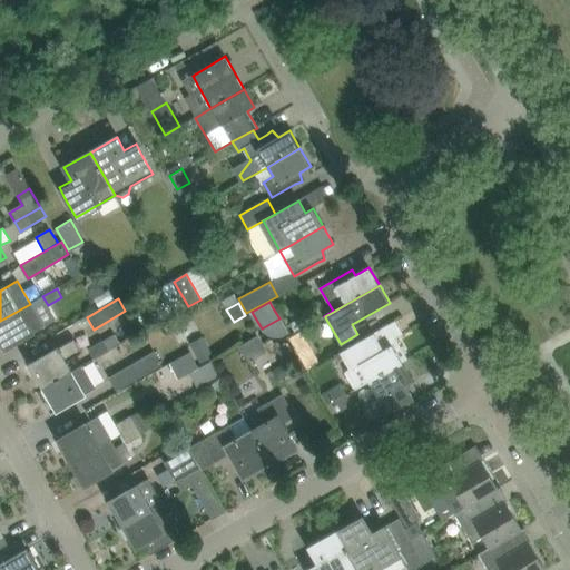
[(20,310),(0,321),(0,338),(6,350),(25,338),(43,327),(30,304),(20,310)]
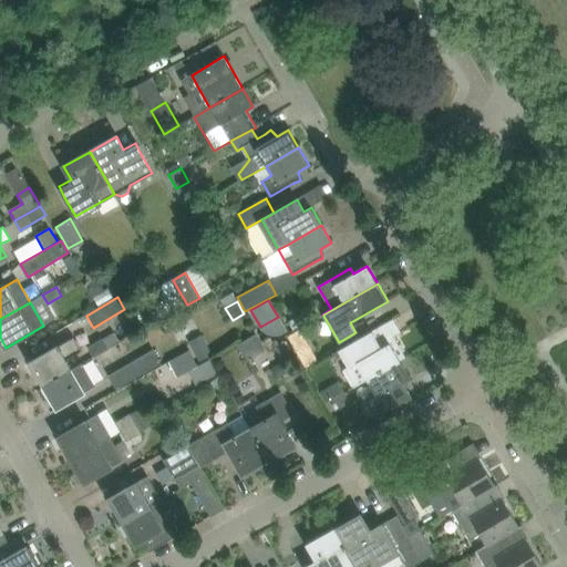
[(308,323),(321,316),(316,306),(302,315),(308,323)]
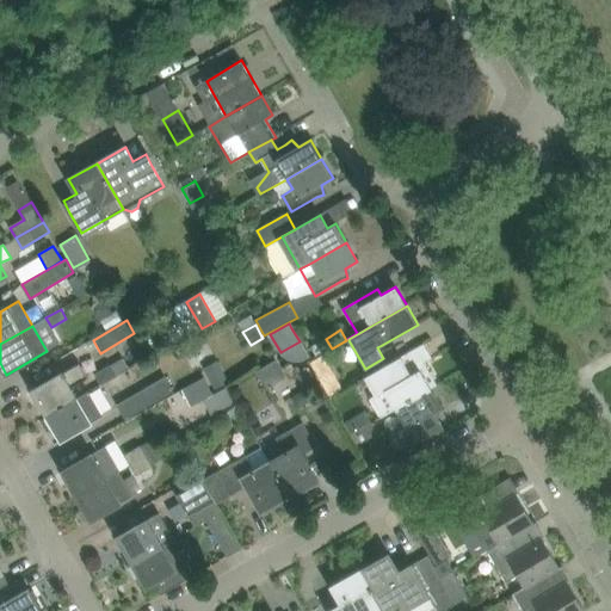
[(320,381),(334,374),(323,356),(310,363),(320,381)]
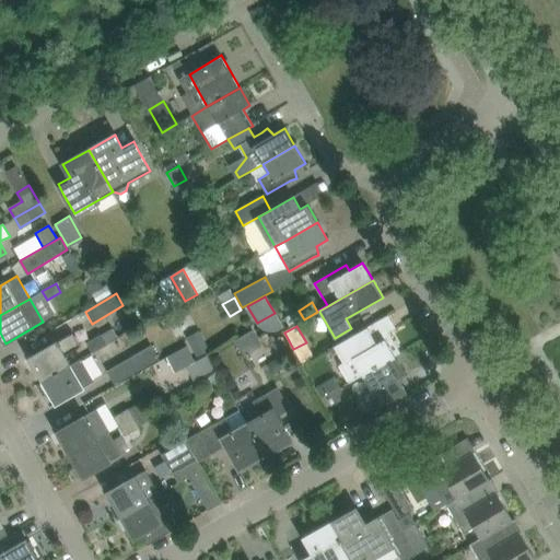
[(366,327),(334,347),(343,363),(339,365),(349,383),(362,375),(395,357),(400,353),(387,333),(382,336),(384,339),(376,343),(366,327)]
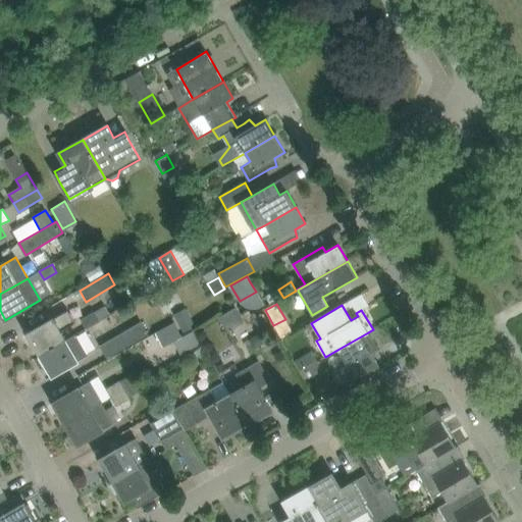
[(87,327),(110,314),(105,306),(82,319),(87,327)]
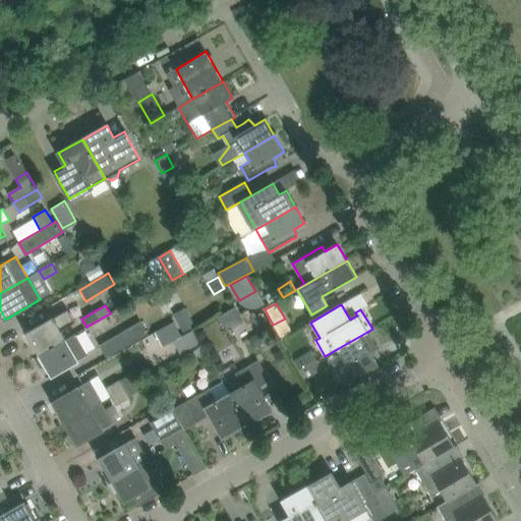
[(234,306),(218,316),(227,331),(243,321),(234,306)]
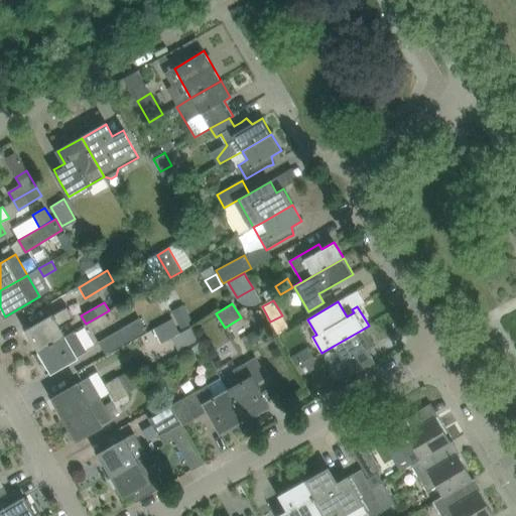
[(27,331),(39,351),(65,337),(59,328),(75,319),(68,307),(27,331)]
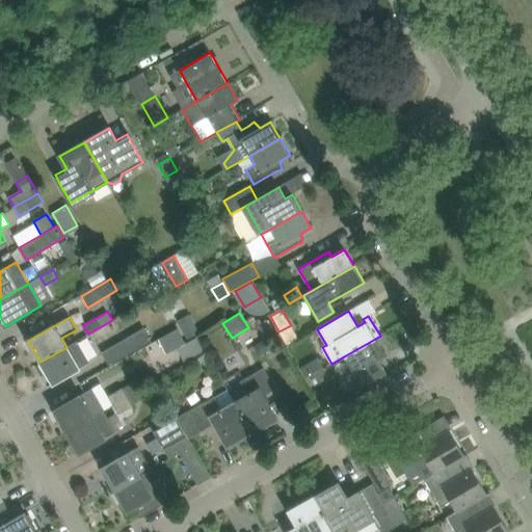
[(267,320),(259,325),(265,338),(274,333),(267,320)]
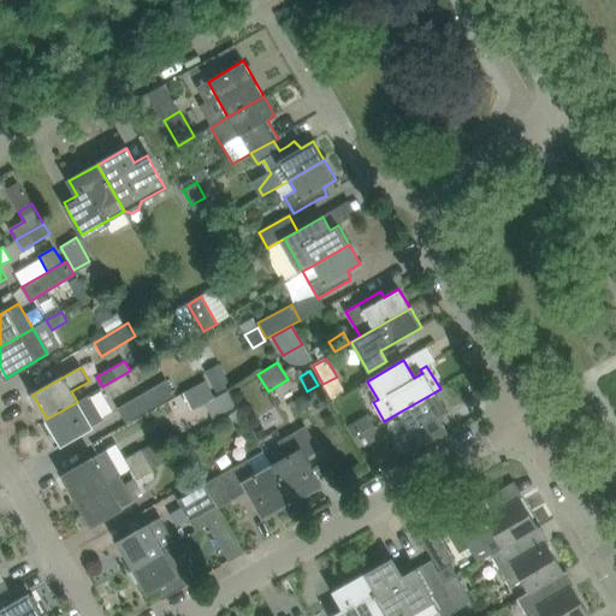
[(167,380),(118,409),(126,424),(175,395),(167,380)]
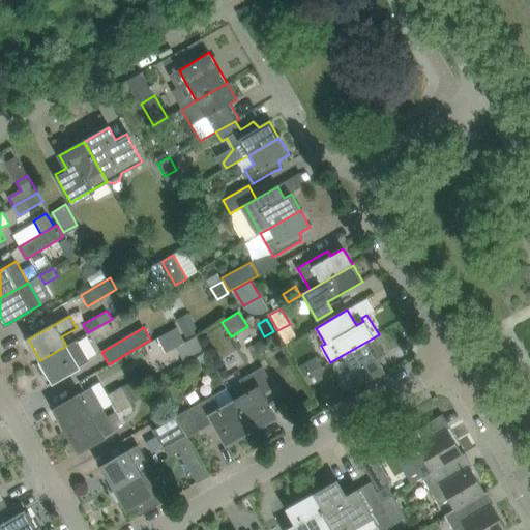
[(196,336),(176,347),(182,360),(203,350),(196,336)]
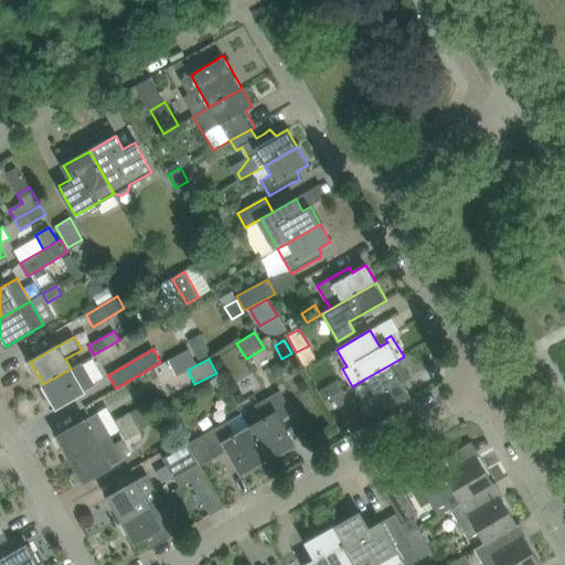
[(408,377),(398,360),(365,379),(375,395),(368,400),(377,416),(411,397),(402,382),(408,377)]
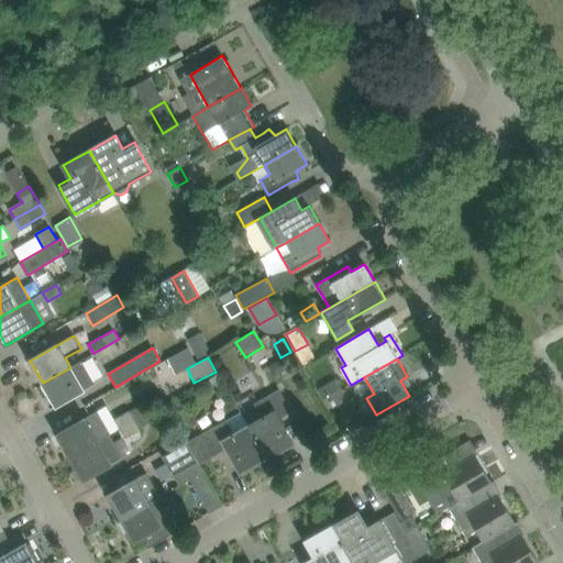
[(70,367),(43,383),(56,406),(75,395),(96,383),(89,372),(81,361),(70,367)]
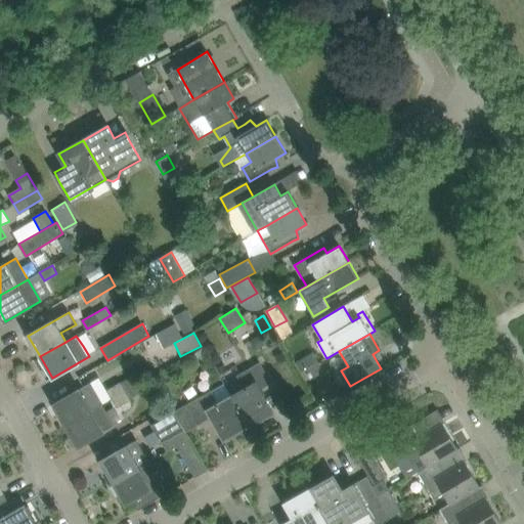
[(301,361),(296,363),(301,373),(305,370),(306,370),(301,361)]
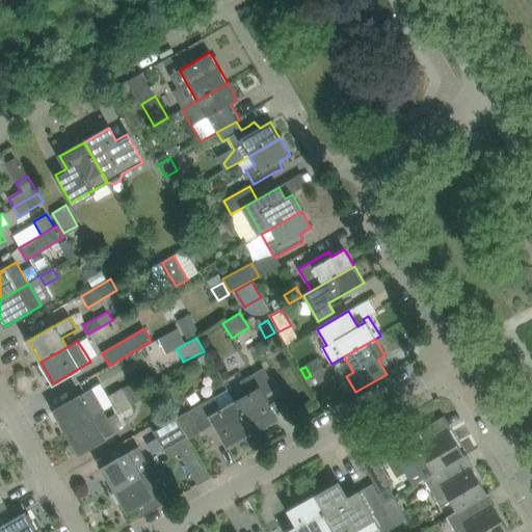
[(311,376),(310,376),(314,384),(315,386),(328,377),(323,369),(311,376)]
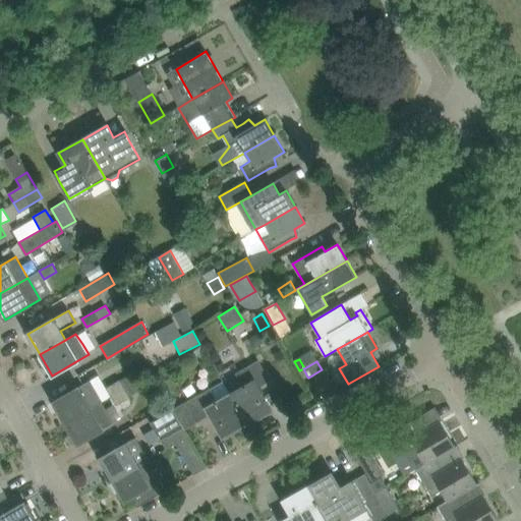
[(248,425),(259,418),(261,414),(271,409),(257,387),(269,381),(257,362),(237,374),(241,383),(238,384),(236,384),(227,389),(230,394),(248,425)]
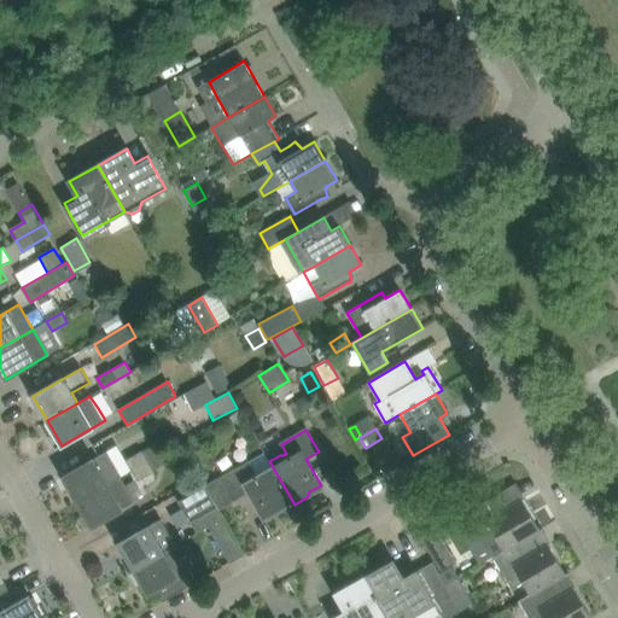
[(127,460),(133,471),(149,461),(143,452),(127,460)]
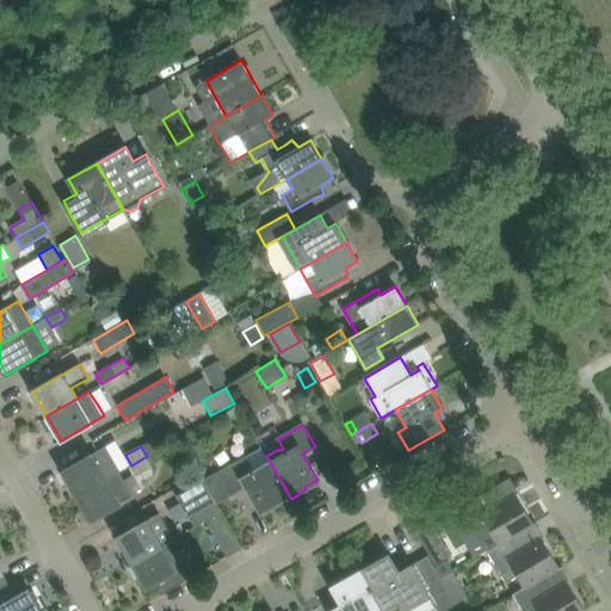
[(76,497),(107,479),(119,471),(105,448),(62,471),(76,497)]
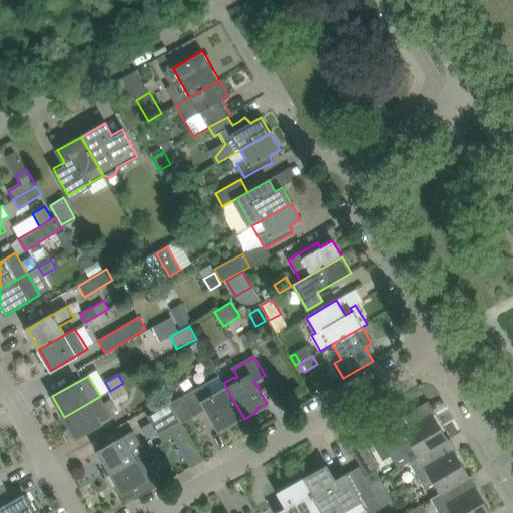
[(110,391),(114,398),(127,391),(123,383),(110,391)]
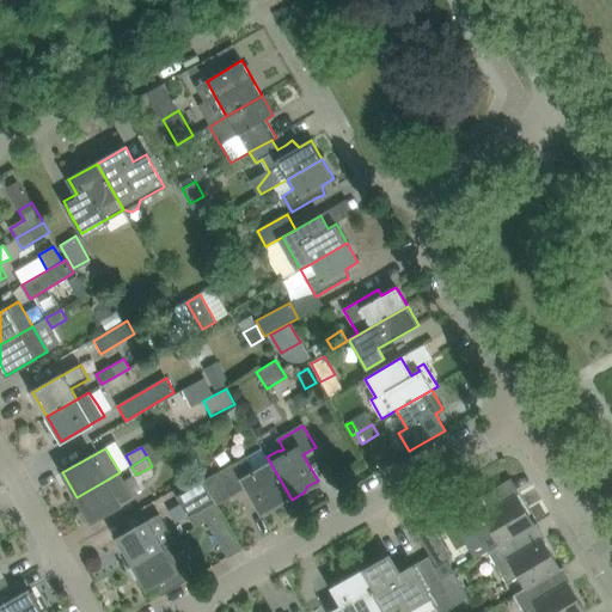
[(216,505),(233,495),(246,487),(262,513),(273,506),(277,508),(292,500),(270,463),(255,471),(246,458),(203,482),(215,502),(216,505)]
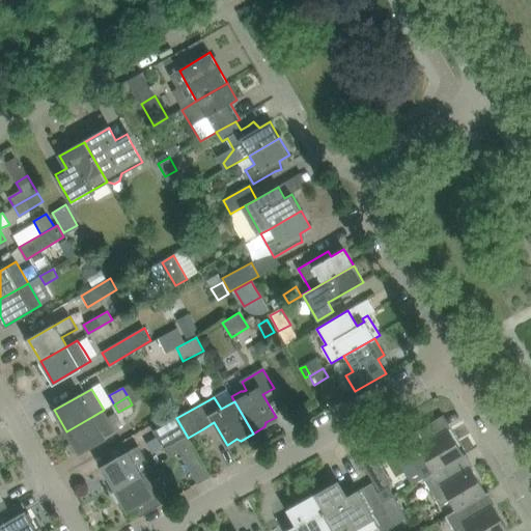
[(104,410),(93,416),(66,431),(79,453),(105,439),(105,438),(115,431),(104,410)]
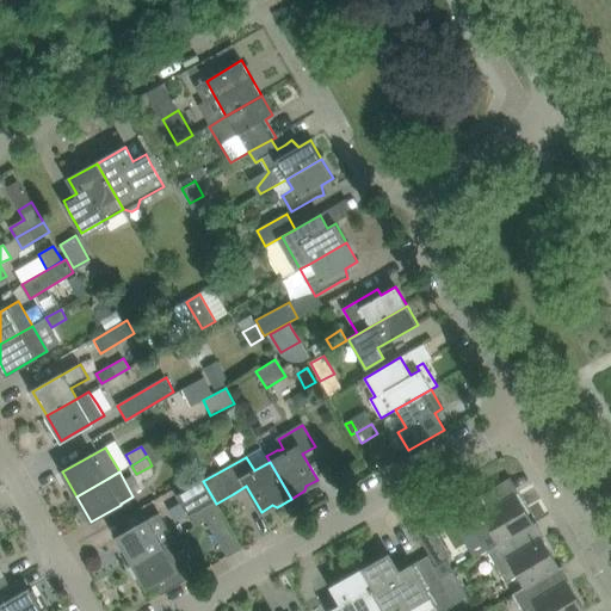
[(172,491),(193,528),(201,523),(195,513),(215,501),(203,481),(199,475),(172,491)]
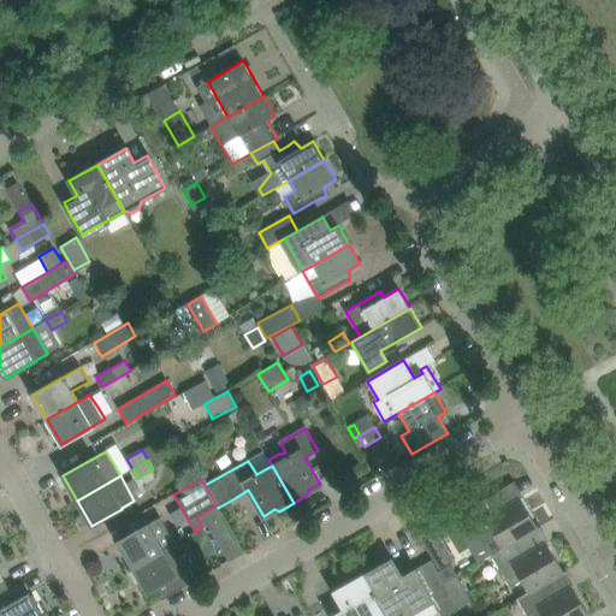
[(489,497),(465,511),(484,543),(497,535),(503,546),(504,548),(515,542),(538,528),(520,498),(498,511),(489,497)]
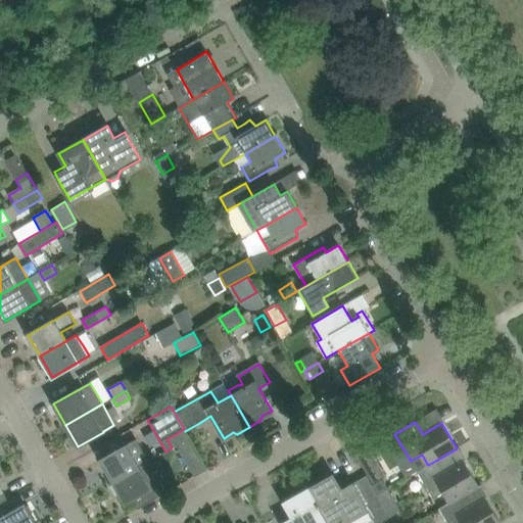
[(184,429),(167,439),(172,447),(176,445),(178,448),(194,477),(207,470),(185,431),(184,429)]
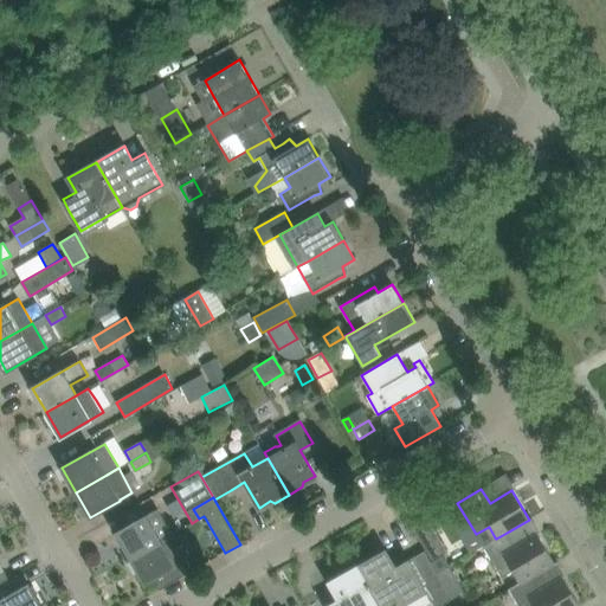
[(116,534),(130,558),(160,541),(172,534),(158,509),(116,534)]
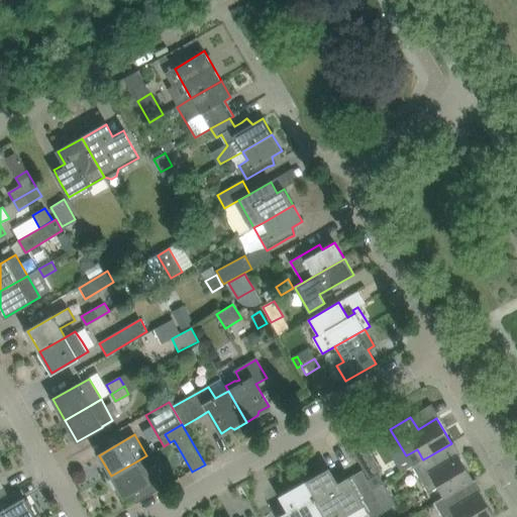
[(363,469),(367,477),(369,479),(381,472),(365,443),(352,450),(363,469)]
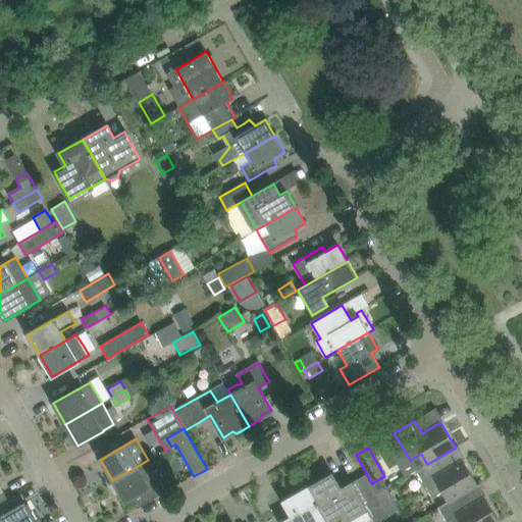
[(459,497),(478,485),(463,460),(444,471),(436,459),(427,464),(426,463),(417,469),(432,496),(442,490),(449,501),(450,502),(459,497)]
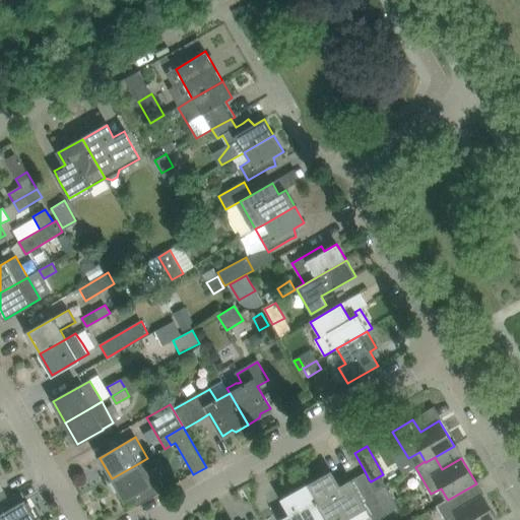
[(136,507),(166,490),(147,458),(137,464),(112,478),(124,500),(131,497),(136,507)]
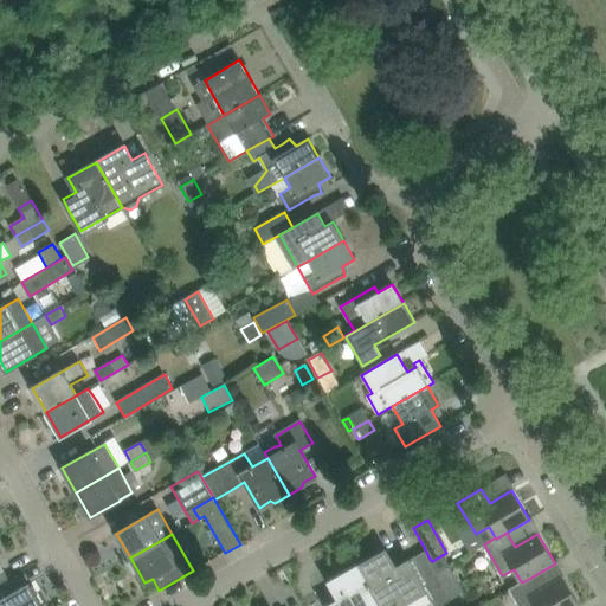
[(369,556),(355,563),(379,605),(397,605),(425,591),(431,592),(445,584),(439,574),(432,561),(430,559),(425,549),(407,559),(412,568),(399,575),(394,566),(385,550),(374,558),(369,556)]
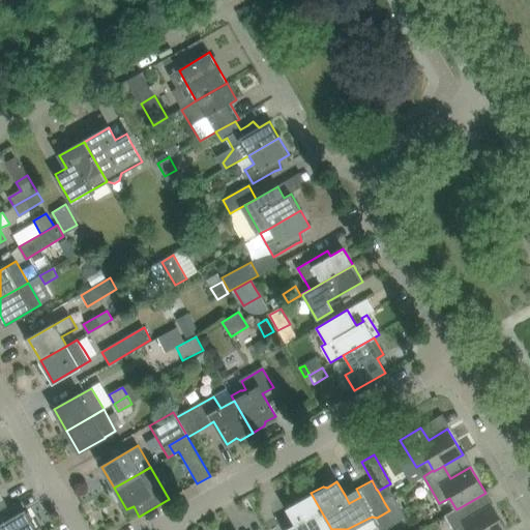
[(293,518),(282,524),(284,529),(331,529),(311,493),(299,500),(298,504),(288,509),(289,511),(293,518)]
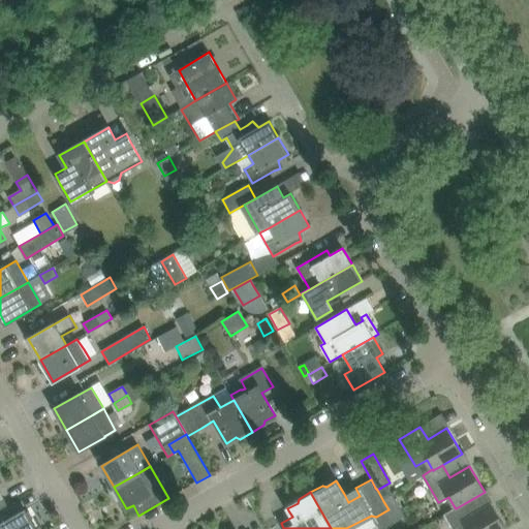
[(394,493),(382,499),(383,501),(389,509),(392,515),(402,508),(394,493)]
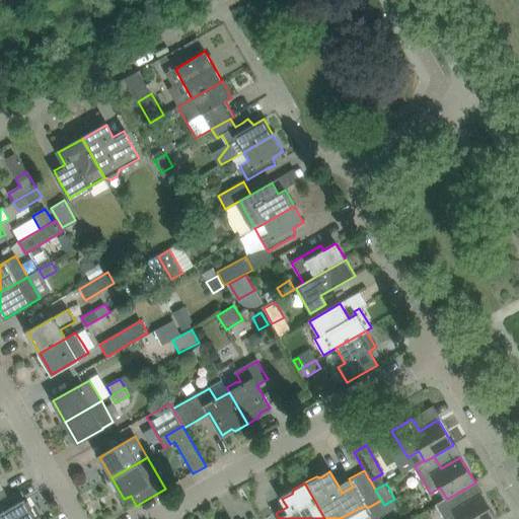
[(496,518),(482,495),(463,506),(456,494),(447,499),(446,498),(436,504),(445,518),(496,518)]
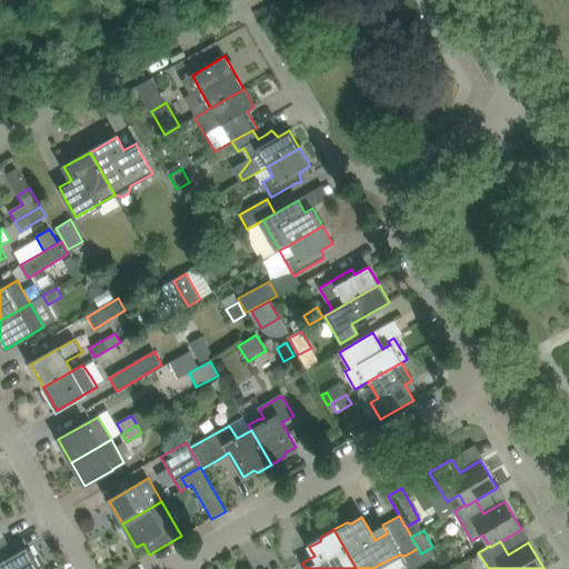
[(0,568),(38,568),(27,549),(0,563),(0,568)]
